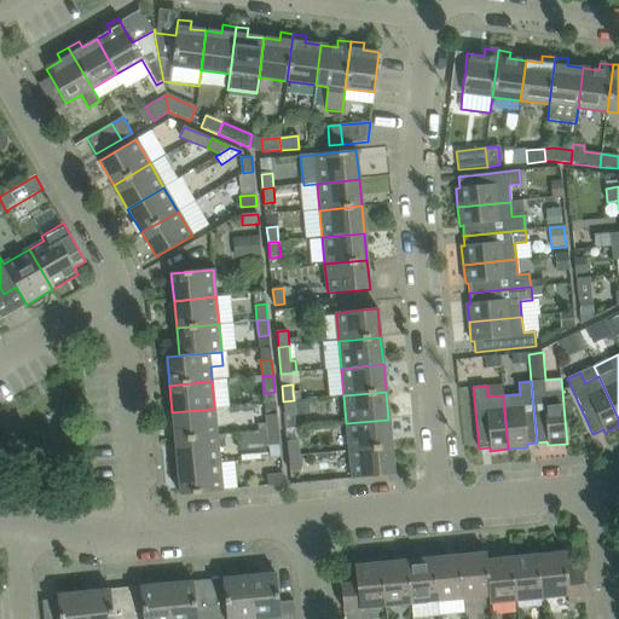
[(294,400),(283,401),(285,417),(295,416),(294,400)]
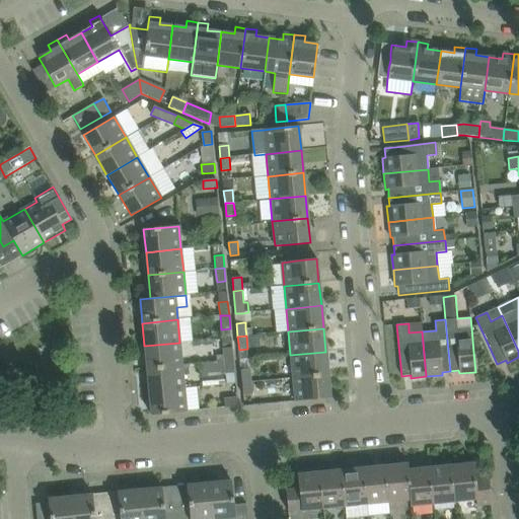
[(179,343),(144,346),(147,368),(181,365),(179,343)]
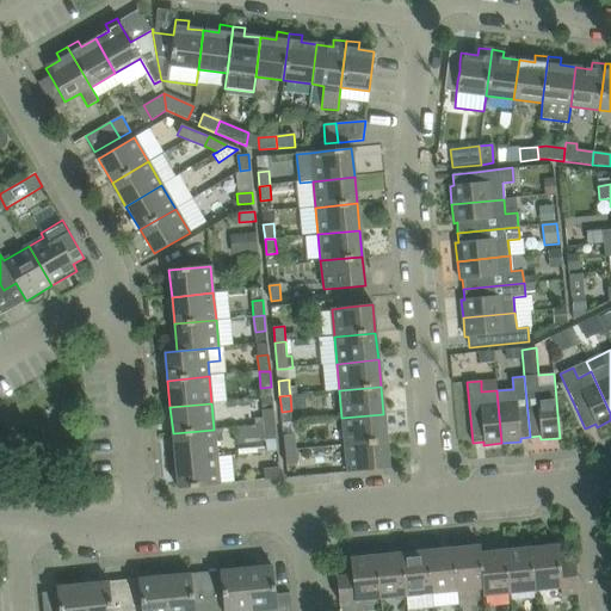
[(275,424),(273,408),(263,409),(263,418),(264,425),(275,424)]
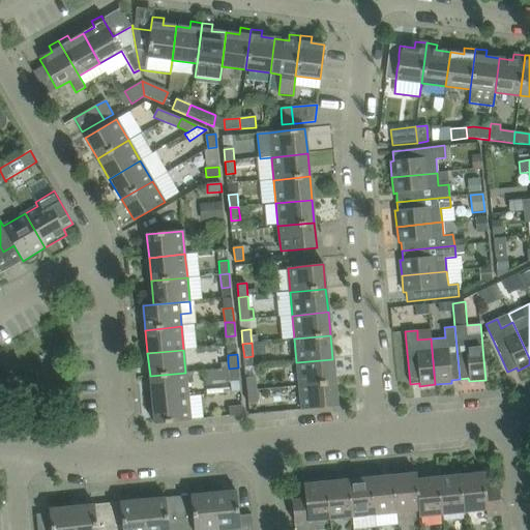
[(334,383),(332,359),(296,362),(298,386),(322,384),(334,383)]
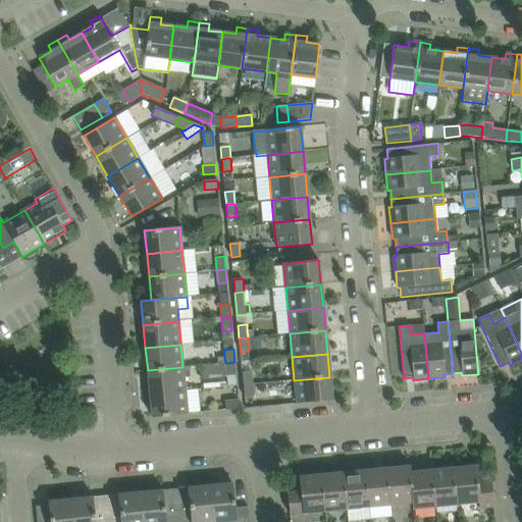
[(225,363),(217,364),(201,365),(202,379),(225,377),(226,377),(236,376),(235,362),(225,363)]
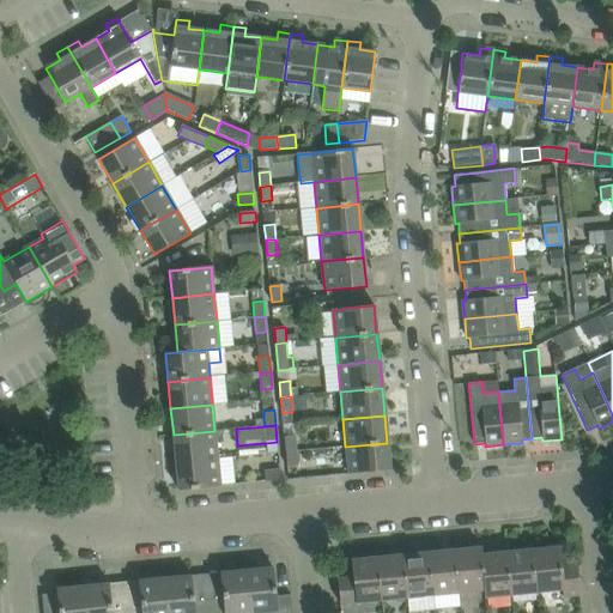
[(217,457),(214,431),(174,435),(176,462),(217,457)]
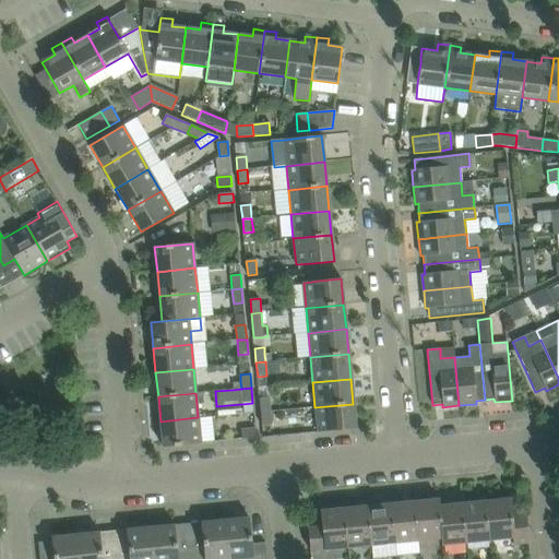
[(271,412),(269,397),(259,399),(261,413),(271,412)]
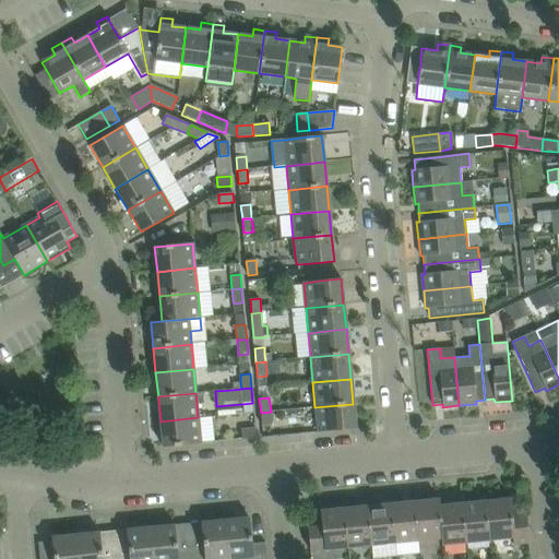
[(353,404),(340,405),(314,407),(318,432),(355,429),(353,404)]
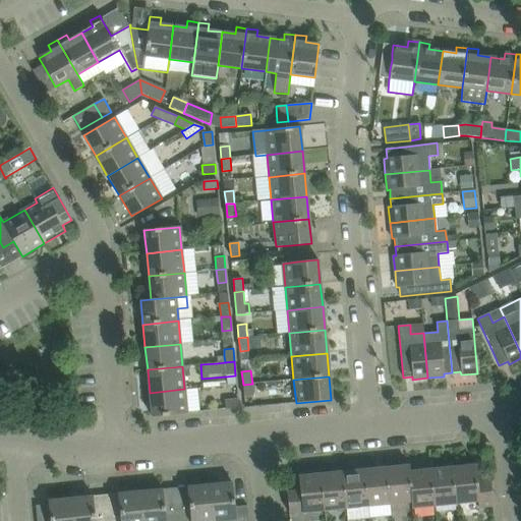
[(252,384),(243,385),(244,398),(253,397),(252,384)]
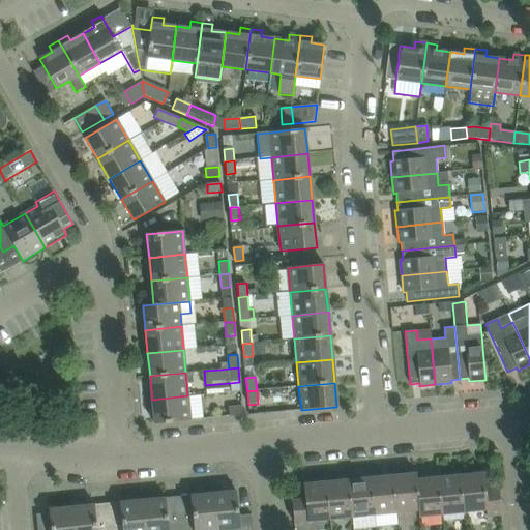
[(152,400),(154,424),(190,420),(187,395),(152,400)]
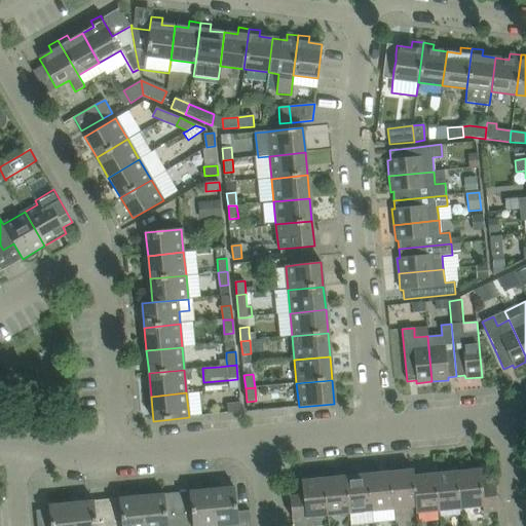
[(227,414),(240,412),(239,404),(226,405),(227,414)]
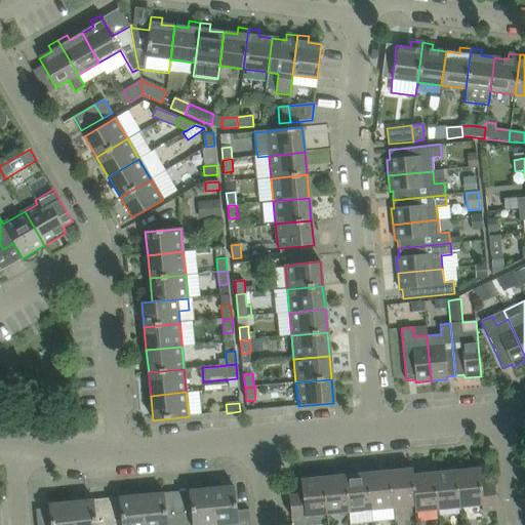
[(412,469),(389,471),(393,508),(414,506),(412,475),(412,469)]
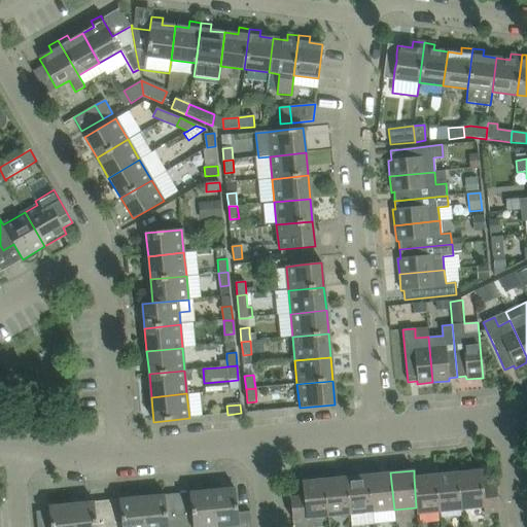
[(481,470),(457,472),(461,510),(483,507),(483,514),(498,512),(495,483),(482,485),(481,470)]
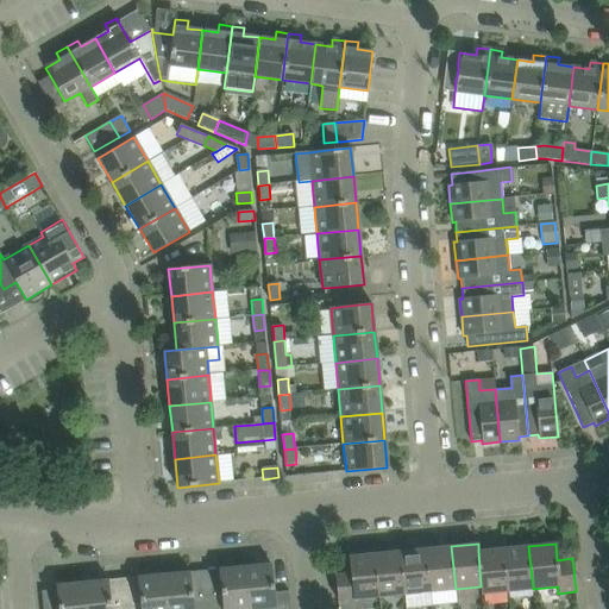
[(426,550),(429,591),(456,589),(451,546),(426,550)]
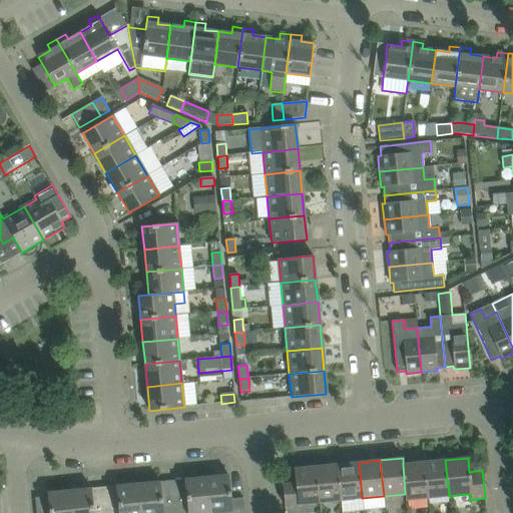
[(445,460),(433,461),(433,460),(426,460),(426,462),(424,462),(428,498),(427,498),(428,501),(449,499),(449,496),(445,460)]
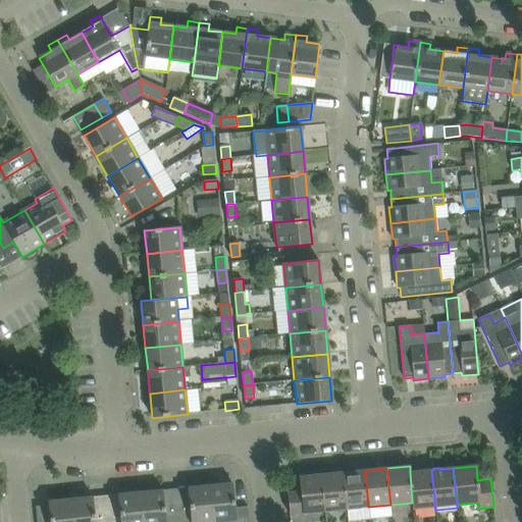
[(412,509),(434,507),(435,507),(431,470),(410,472),(412,503),(412,509)]
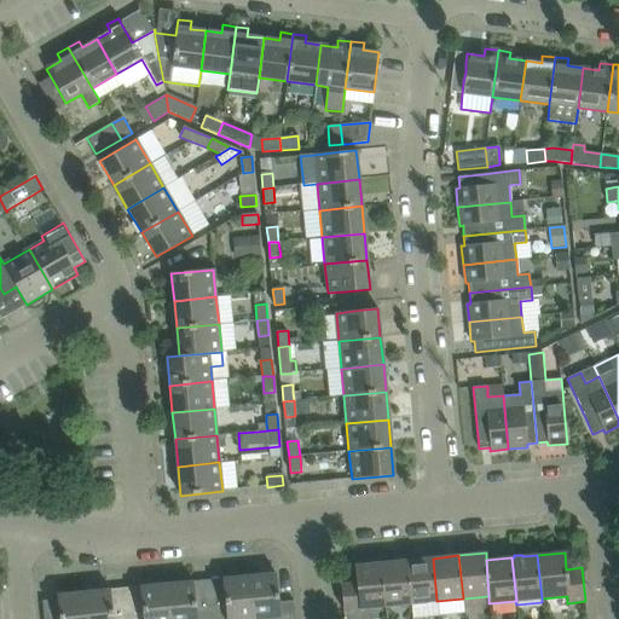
[(437,601),(433,559),(406,561),(411,603),(437,601)]
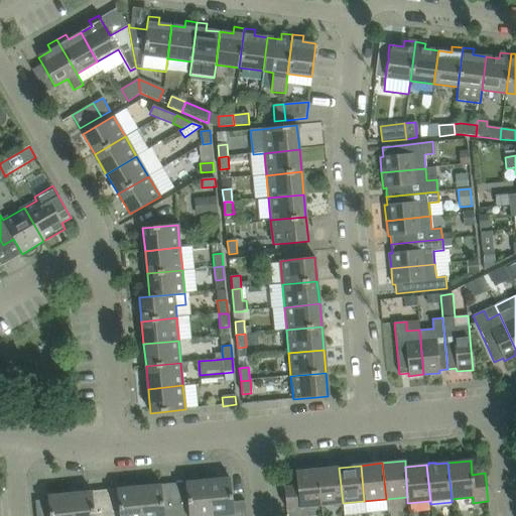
[(339,468),(317,470),(320,505),(343,503),(339,468)]
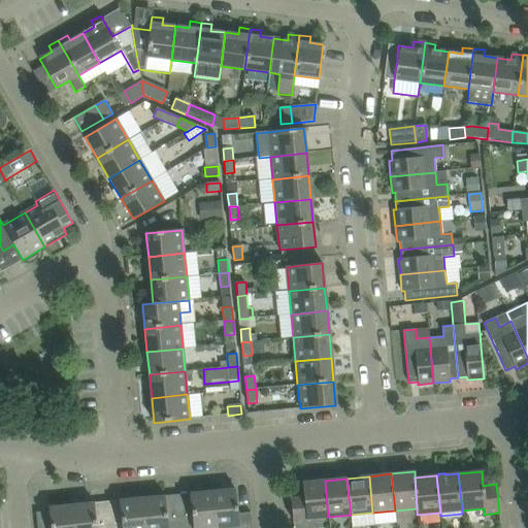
[(290,498),(292,521),(328,517),(325,481),(302,483),(303,497),(290,498)]
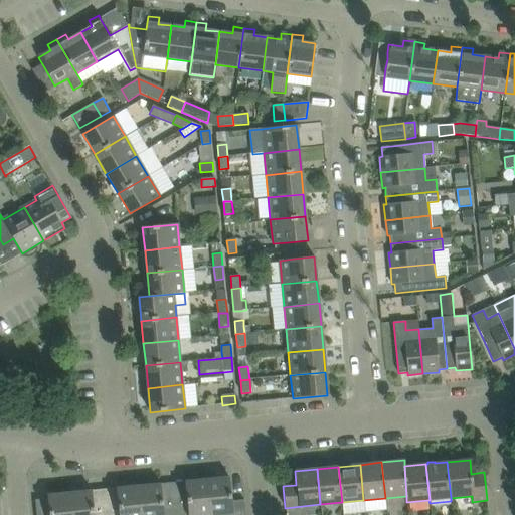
[(207,479),(210,514),(223,514),(224,514),(245,514),(244,500),(231,501),(229,477),(207,479)]
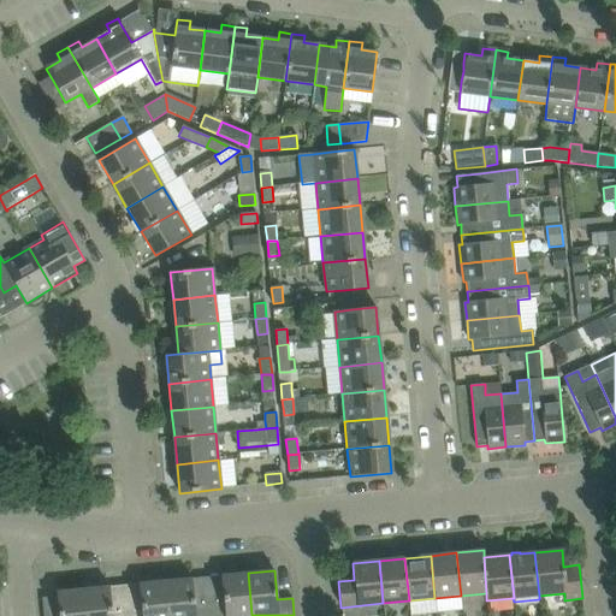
[(224,604),(209,606),(209,615),(252,615),(248,573),(221,575),(224,604)]
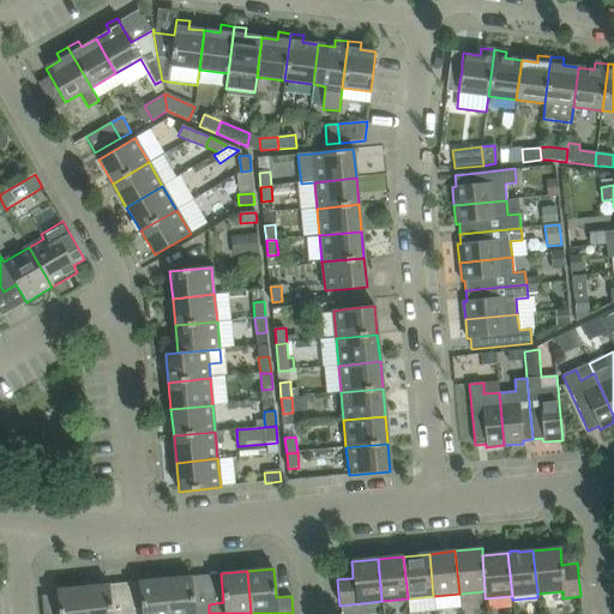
[(209,613),(209,605),(194,606),(191,577),(164,579),(168,613),(209,613)]
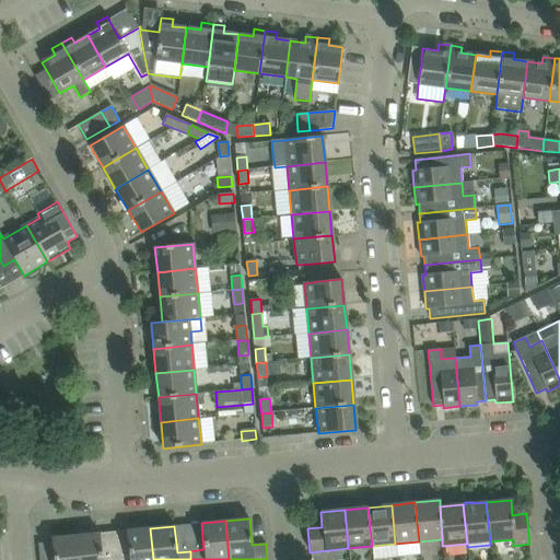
[(129,557),(115,558),(115,559),(153,559),(150,528),(126,531),(129,557)]
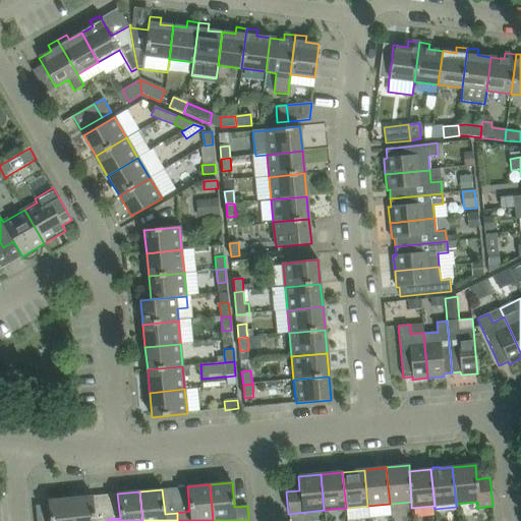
[(107,520),(107,519),(95,520),(93,497),(70,499),(72,520),(107,520)]
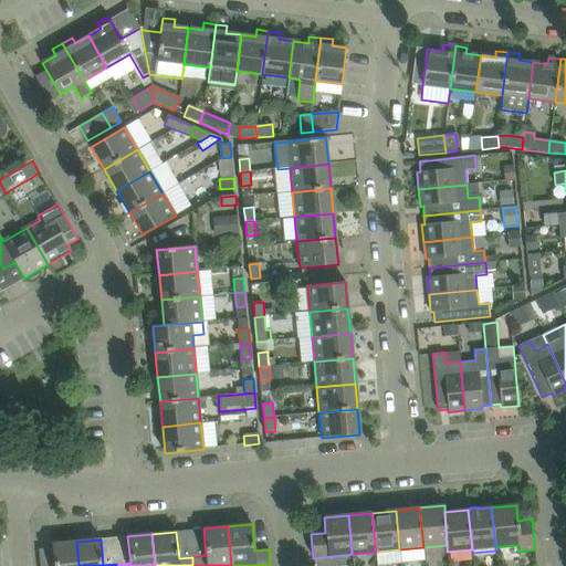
[(79,565),(76,542),(52,544),(53,565),(79,565)]
